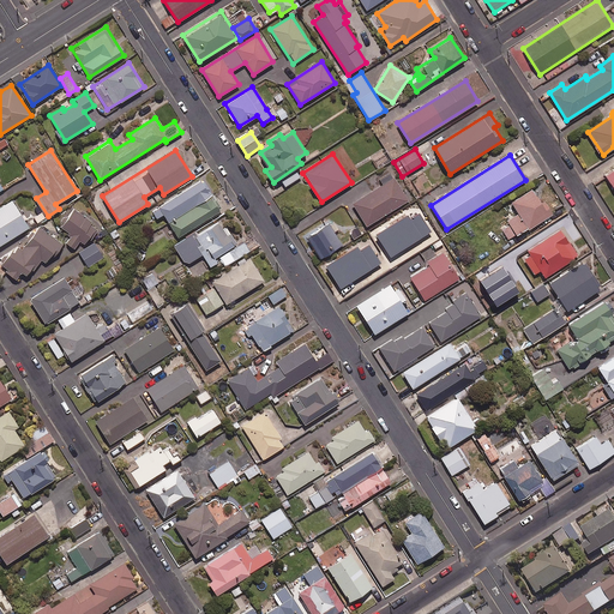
[(408,200),(395,178),(353,203),(366,226),(408,200)]
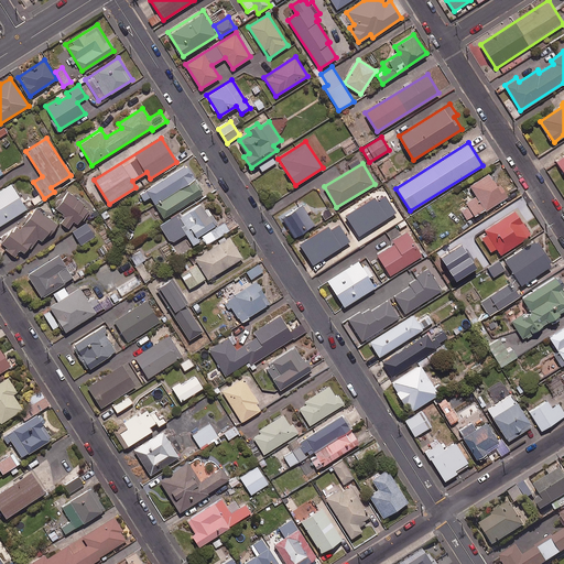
[(204,192),(186,164),(139,193),(143,199),(150,196),(163,217),(204,192)]
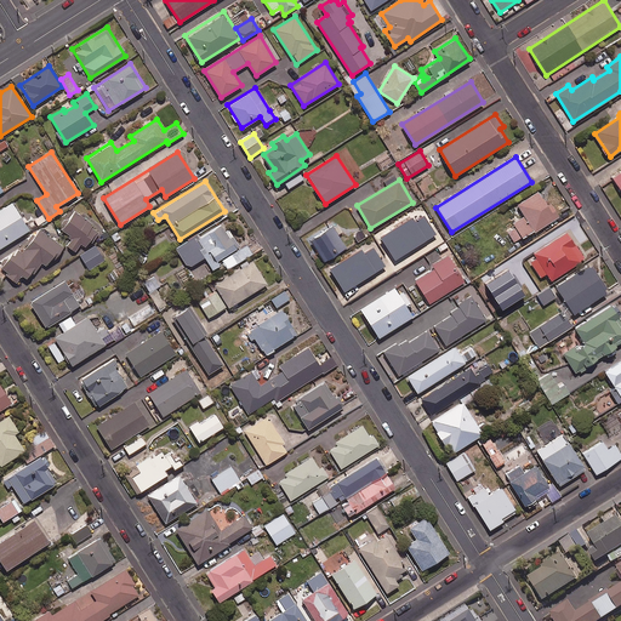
[(545,201),(539,191),(517,204),(524,216),(502,228),(512,244),(558,216),(548,199),(545,201)]
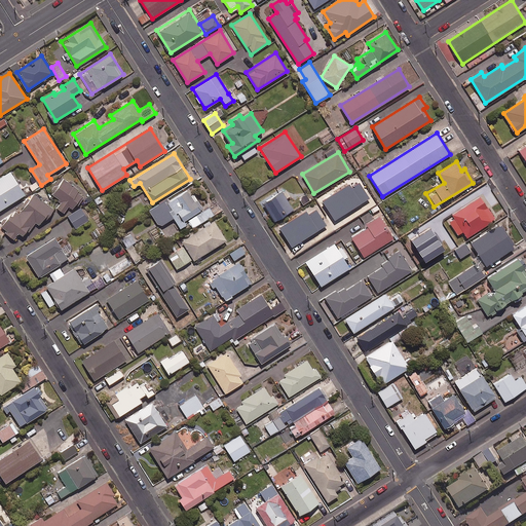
[(0,209),(25,194),(9,171),(0,177),(0,209)]
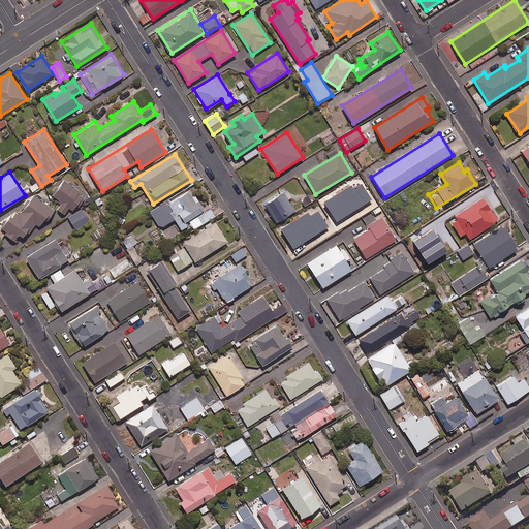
[(84,194),(63,180),(53,194),(61,201),(56,208),(64,214),(68,207),(72,210),(84,194)]
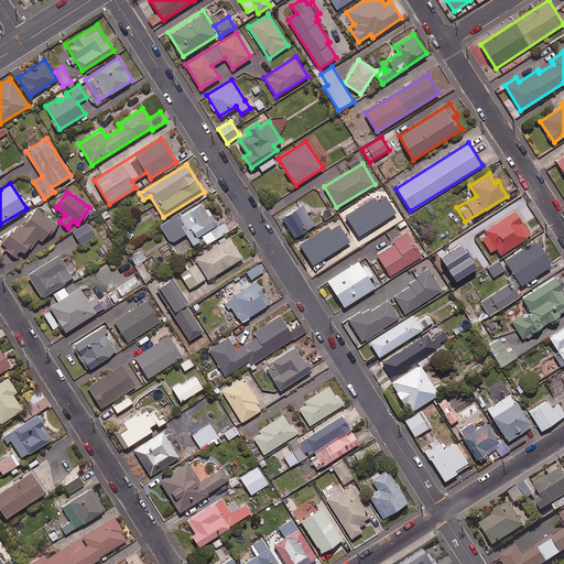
[(396,212),(386,195),(376,201),(373,196),(345,214),(358,235),(396,212)]
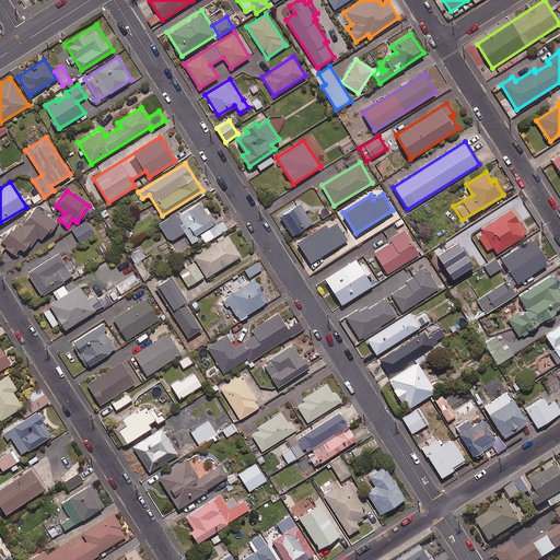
[(218,223),(201,200),(181,214),(178,210),(160,223),(172,240),(184,231),(191,243),(202,235),(207,242),(228,228),(222,220),(218,223)]
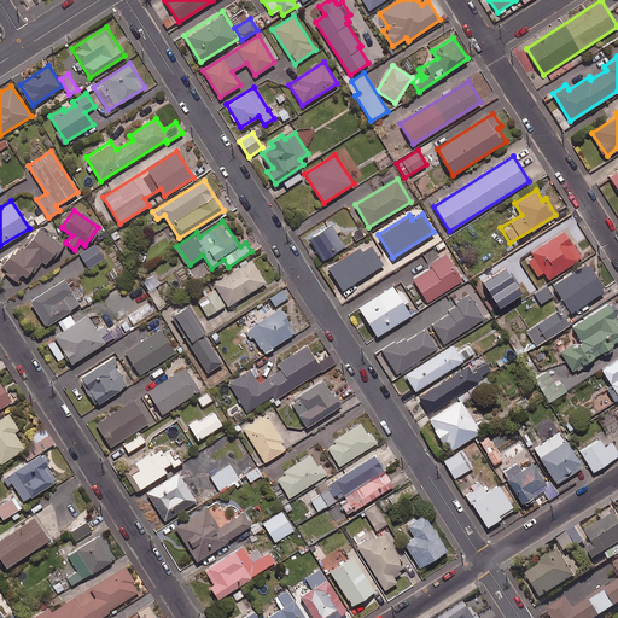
[(344,245),(333,228),(328,227),(309,238),(322,260),(344,245)]
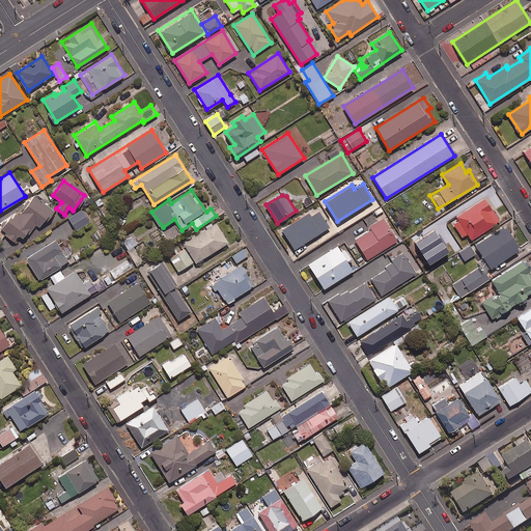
[(52,210),(34,196),(19,216),(15,213),(2,228),(16,239),(19,234),(22,238),(33,223),(38,226),(52,210)]
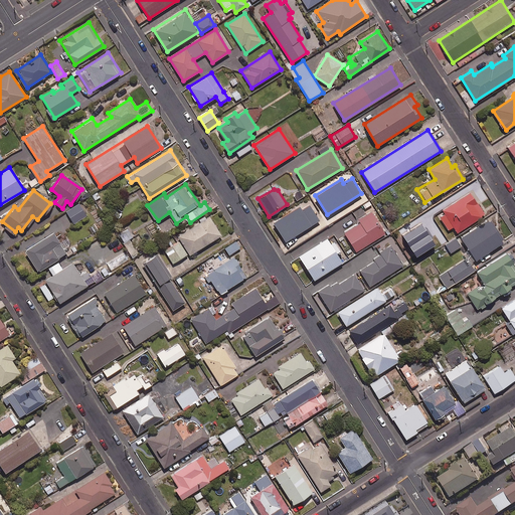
[(451,227),(453,225),(457,231),(484,214),(470,192),(444,208),(447,212),(440,217),(448,229),(451,227)]
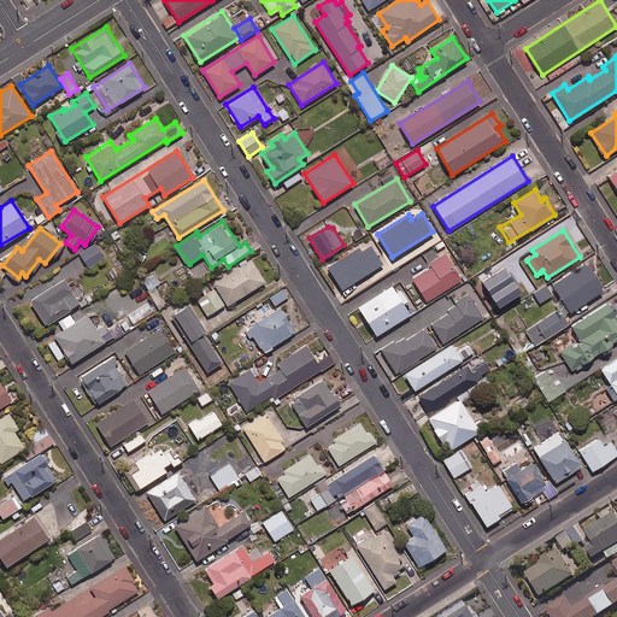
[(104,258),(94,242),(78,253),(88,268),(104,258)]
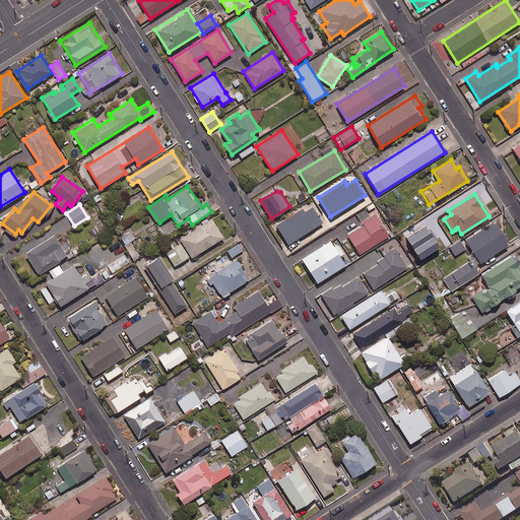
[(446,214),(441,205),(428,213),(434,222),(446,214)]
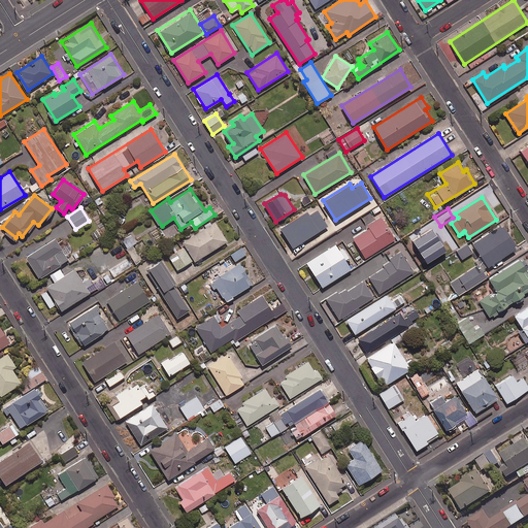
[(327,225),(317,209),(308,215),(306,211),(279,228),(292,246),(327,225)]
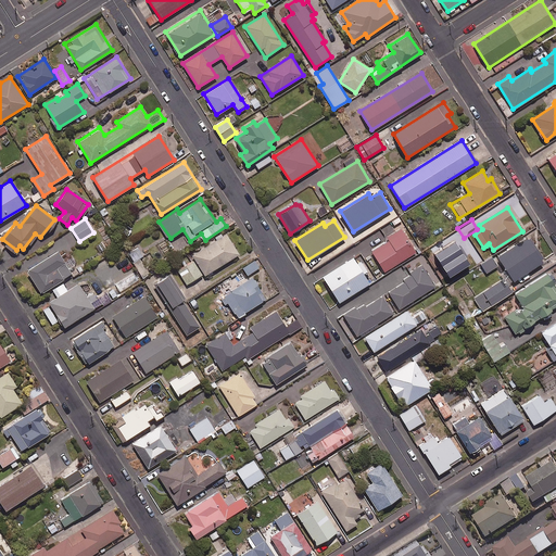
[(416,252),(401,228),(387,237),(388,240),(371,251),(384,272),(416,252)]
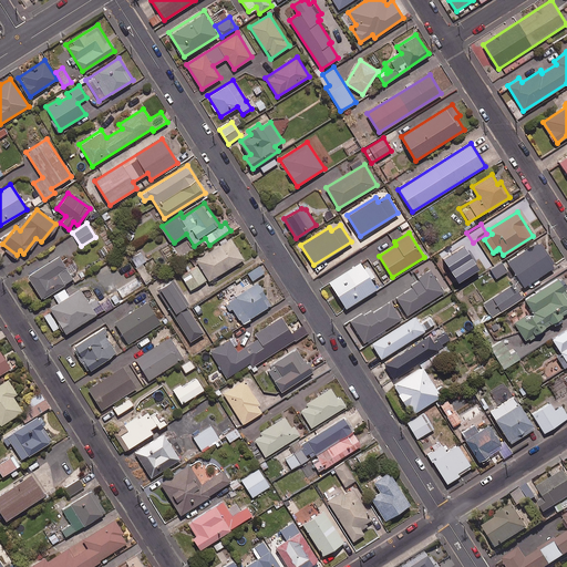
[(244,258),(230,237),(196,259),(198,264),(181,275),(189,289),(208,278),(209,280),(244,258)]
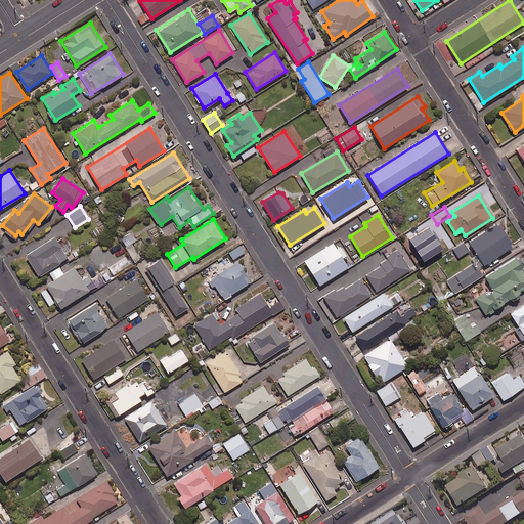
[(514,246),(496,221),(469,242),(485,265),(514,246)]
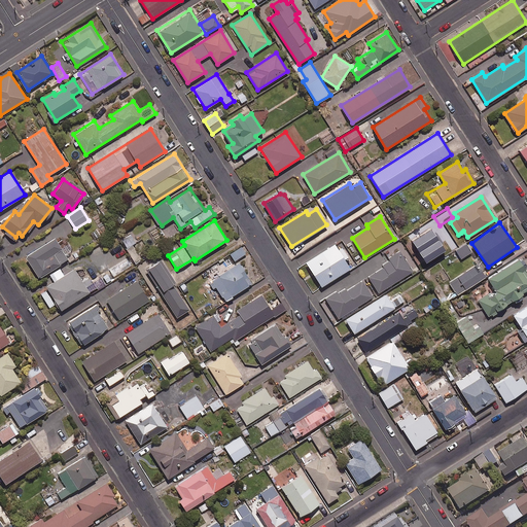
[(455,249),(465,242),(467,241),(461,233),(458,235),(445,243),(451,251),(455,249)]
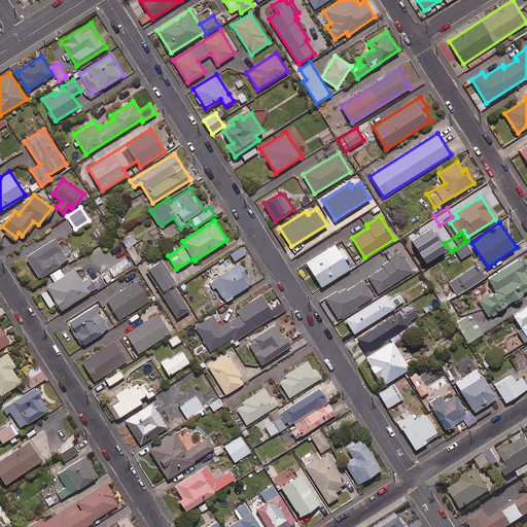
[(136,242),(131,234),(121,239),(135,262),(141,259),(132,244),(136,242)]
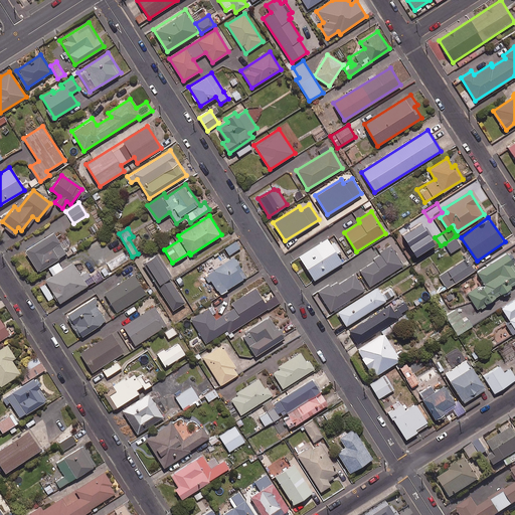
[(58,240),(51,229),(37,238),(35,235),(21,244),(38,271),(66,252),(63,248),(70,244),(65,236),(58,240)]
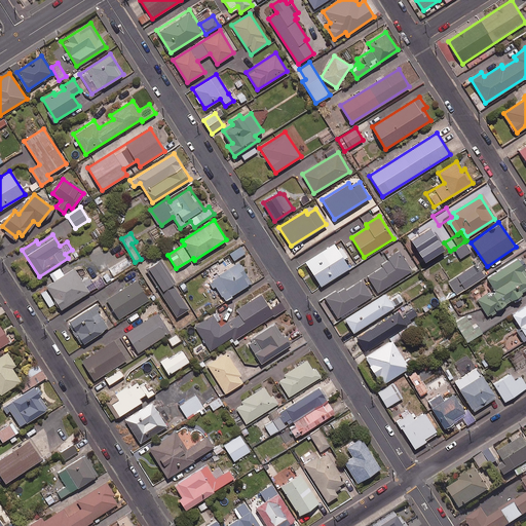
[(472,252),(464,241),(454,249),(460,259),(472,252)]
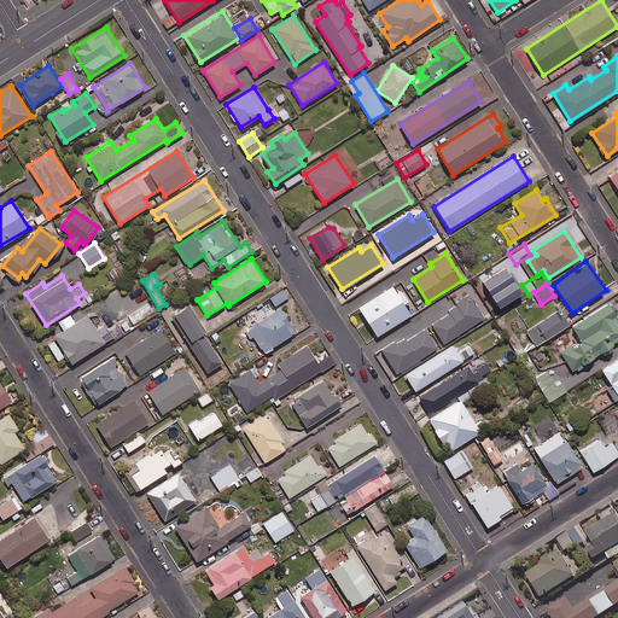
[(410,314),(392,285),(359,307),(377,336),(410,314)]
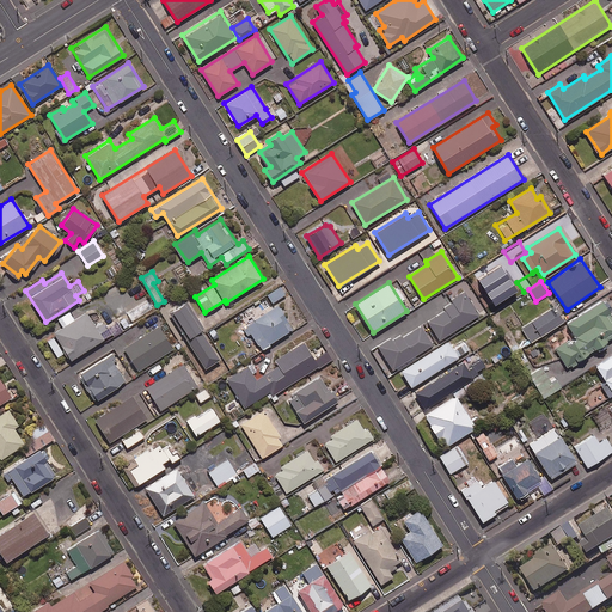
[(286,294),(280,286),(267,294),(273,303),(286,294)]
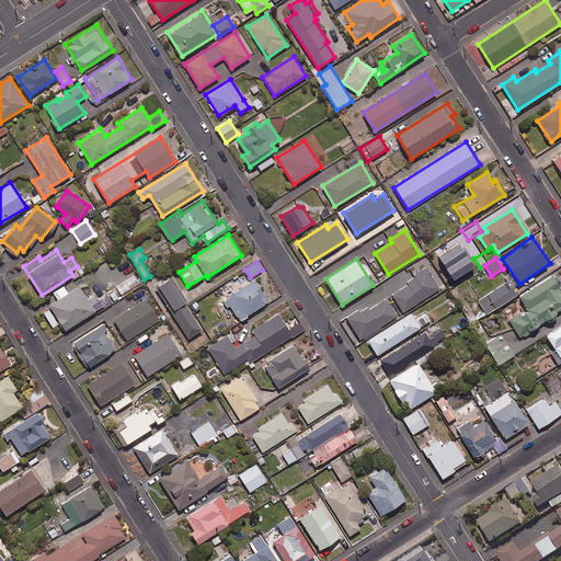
[(439,288),(426,268),(390,292),(402,311),(439,288)]
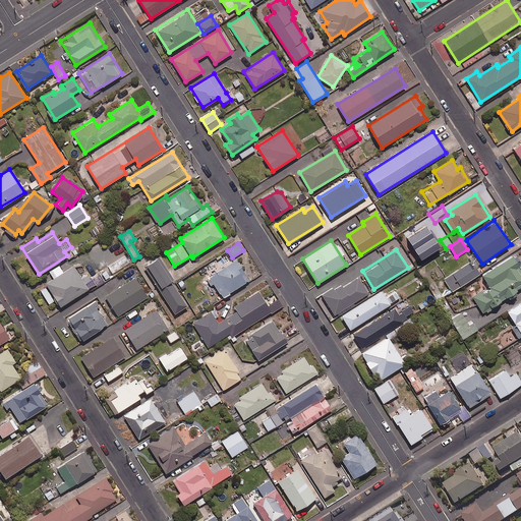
[(509,298),(518,292),(517,290),(520,287),(520,269),(513,255),(482,275),(489,286),(472,296),(482,312),(485,310),(486,312),(503,302),(502,300),(508,296),(509,298)]
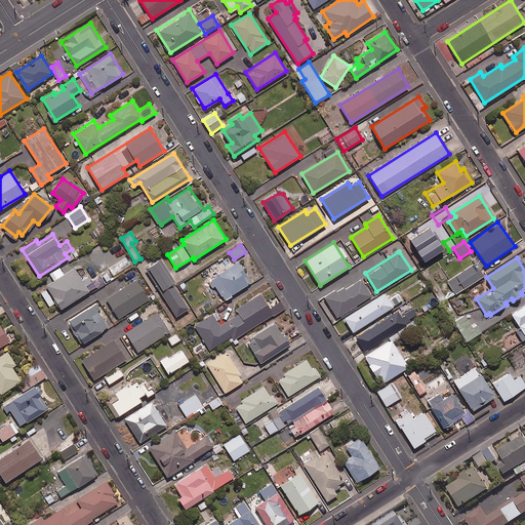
[(189,308),(158,259),(146,267),(176,315),(189,308)]
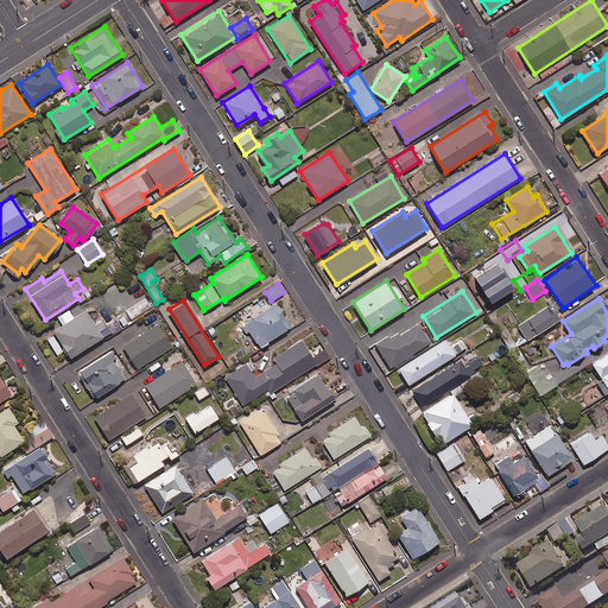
[(291,325),(274,302),(244,323),(260,347),(291,325)]
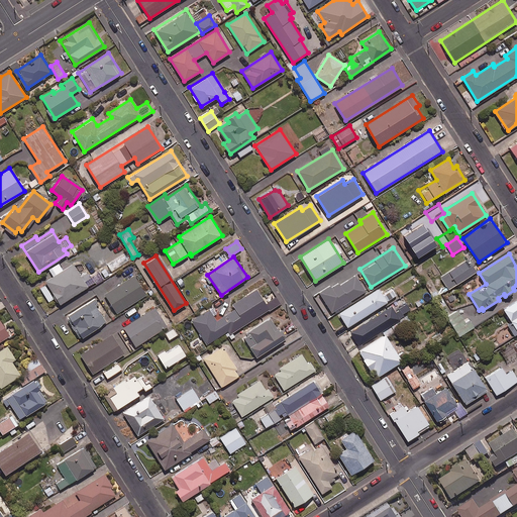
[(475,272),(467,260),(440,277),(448,289),(475,272)]
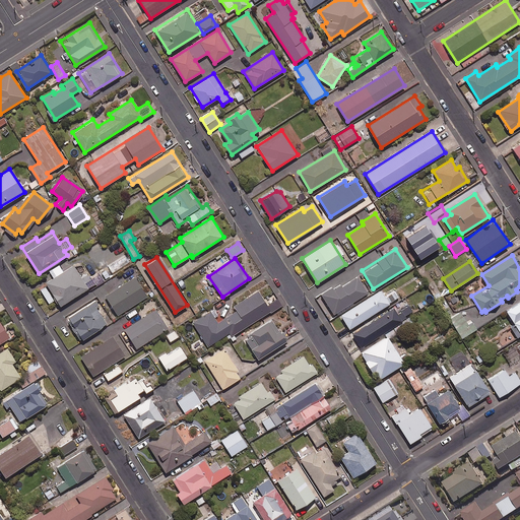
[(63,271),(59,264),(49,270),(53,277),(45,282),(60,306),(87,287),(84,282),(90,279),(87,274),(81,277),(73,264),(63,271)]
